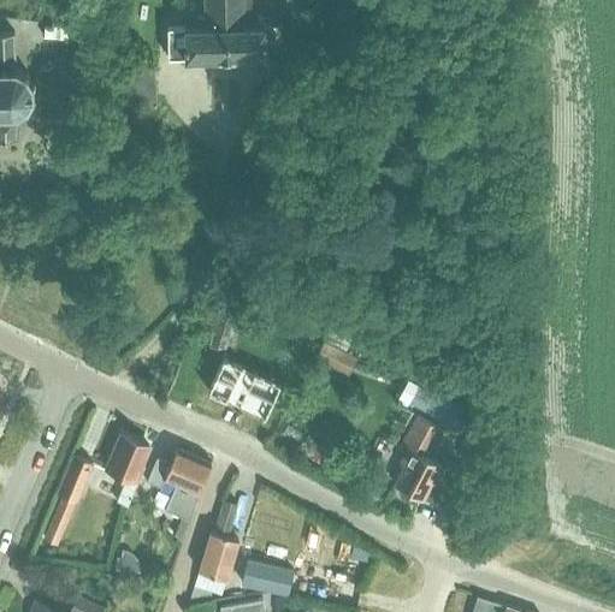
[(199,29),(169,30),(170,60),(267,58),(266,27),(277,27),(275,0),(205,0),(206,19),(197,19),(199,29)]
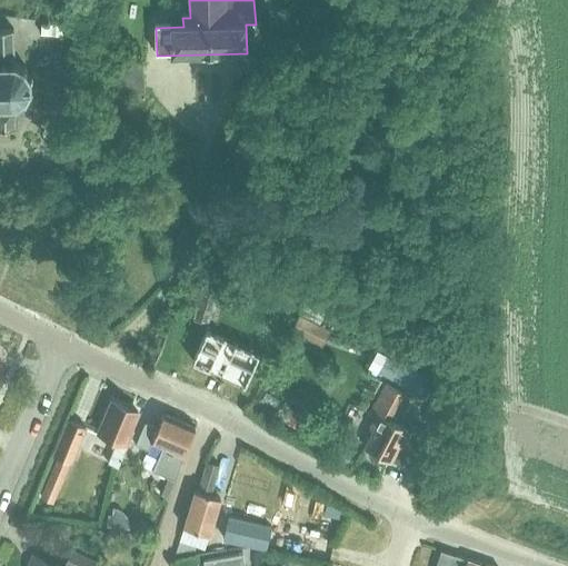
[(275,0),(263,0),(270,21),(270,27),(279,23),(279,18),(281,18),(275,0)]
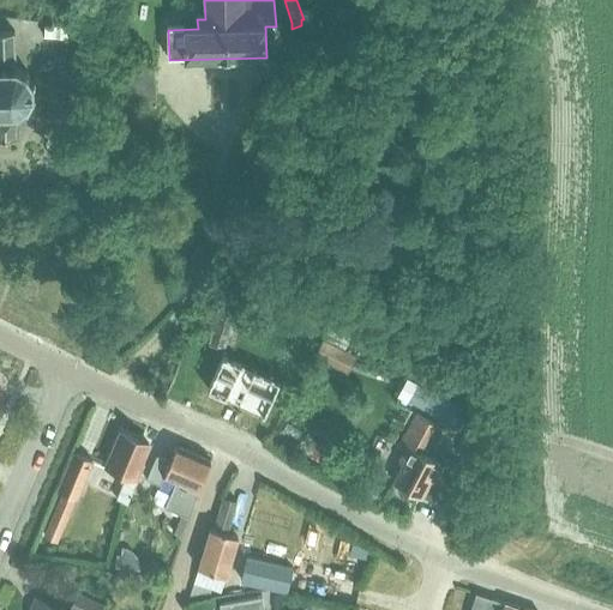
[(65,38),(64,20),(35,22),(36,41),(65,38)]
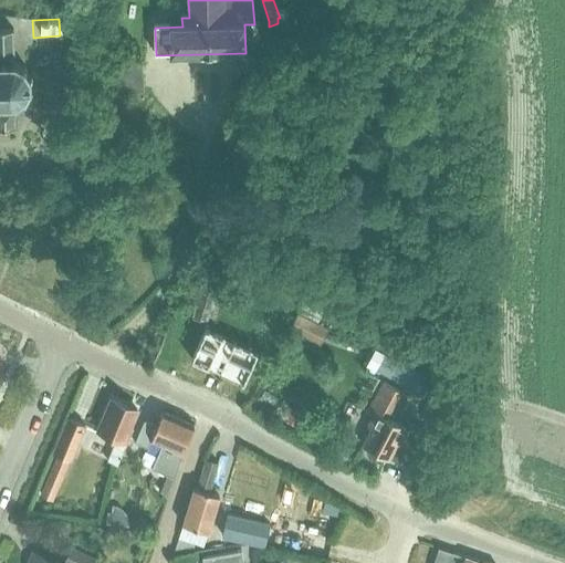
[(0,131),(17,131),(17,122),(21,121),(21,115),(23,115),(23,103),(25,103),(27,104),(29,102),(27,101),(30,93),(32,94),(33,91),(31,90),(31,82),(33,81),(32,77),(30,79),(25,71),(27,69),(24,68),(23,69),(17,65),(18,63),(16,62),(13,31),(0,32),(0,131)]
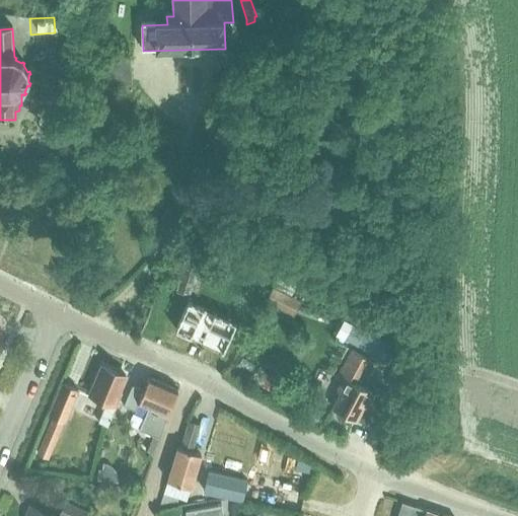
[(186,264),(177,293),(190,297),(199,268),(186,264)]
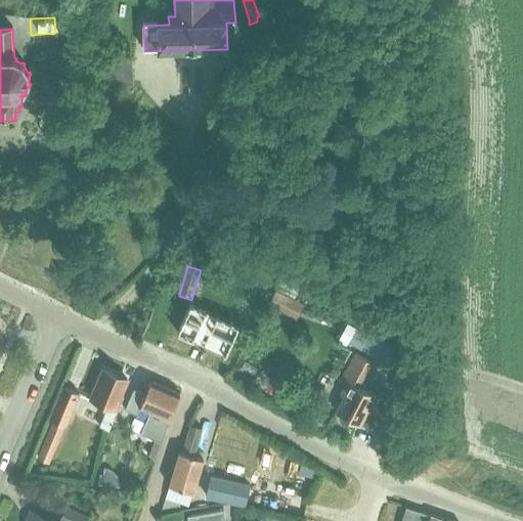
[(268,308),(288,318),(295,305),(274,295),(268,308)]
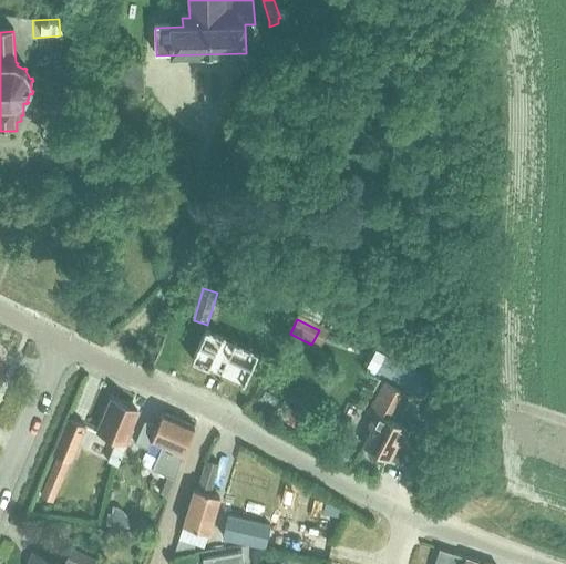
[(204,330),(189,363),(243,388),(258,355),(204,330)]
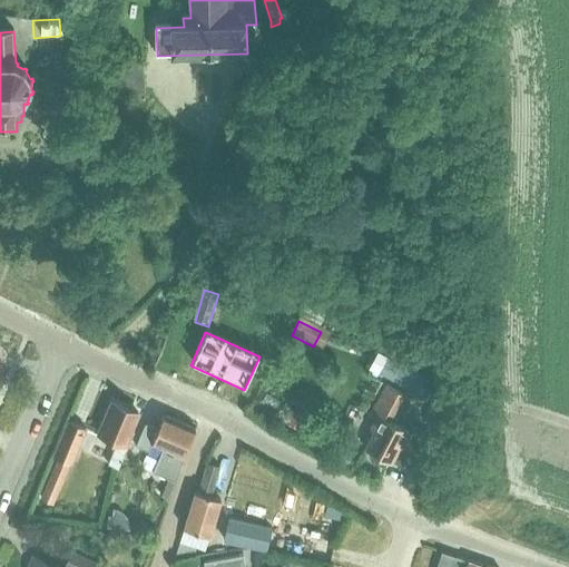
[(386,360),(379,375),(404,389),(420,397),(422,398),(423,397),(430,382),(429,381),(413,373),(386,360)]
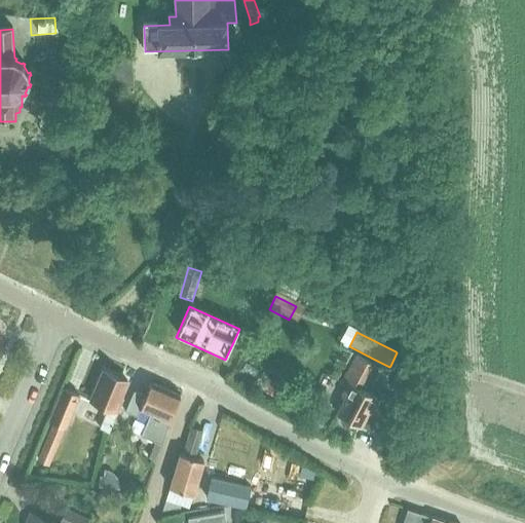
[(346,399),(338,414),(361,426),(362,427),(362,426),(375,434),(391,402),(383,397),(379,395),(377,400),(361,390),(374,366),(358,358),(357,357),(345,378),(343,382),(341,385),(344,387),(345,387),(341,396),(346,399)]
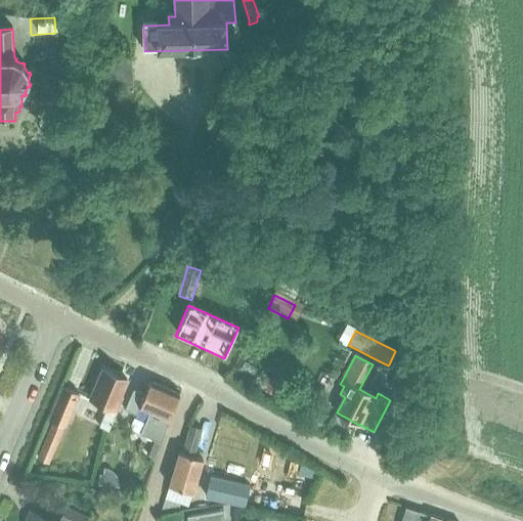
[(128,381),(104,371),(91,401),(109,409),(100,428),(110,431),(124,398),(121,396),(128,381)]
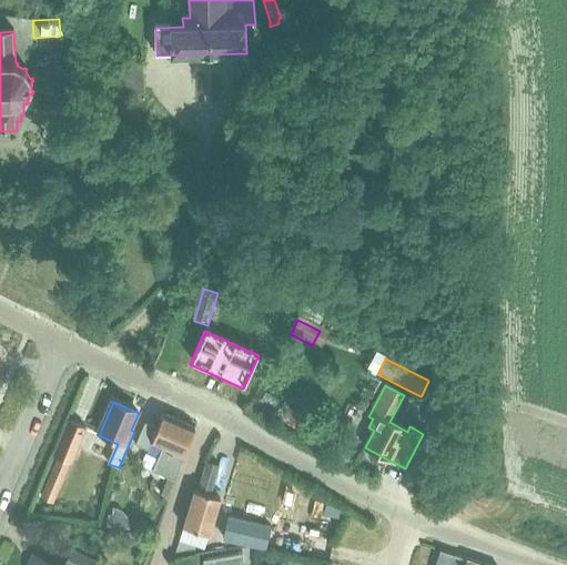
[(145,424),(137,445),(150,451),(152,444),(163,449),(153,472),(168,477),(159,496),(165,500),(174,481),(182,463),(181,462),(195,429),(164,415),(158,429),(145,424)]
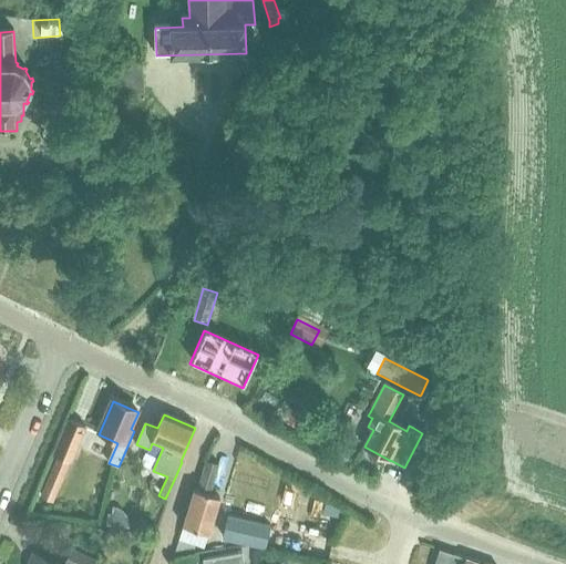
[(68,422),(53,455),(57,458),(40,498),(53,503),(84,429),(68,422)]
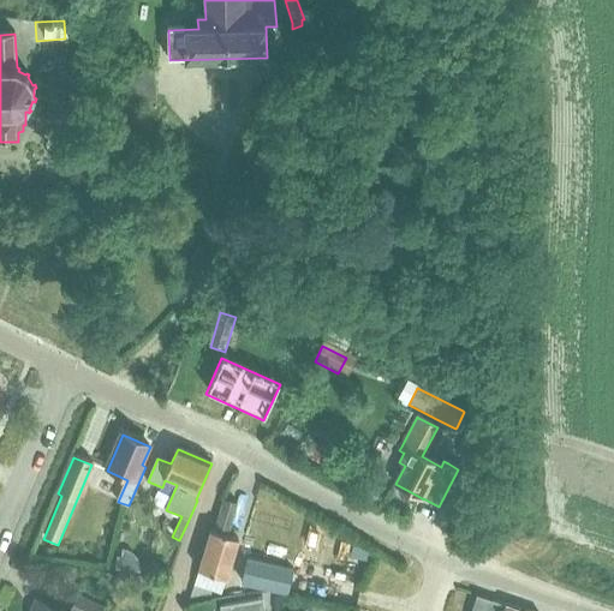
[(191,594),(189,603),(209,599),(210,592),(215,594),(221,592),(225,581),(238,541),(226,538),(237,505),(222,502),(213,534),(209,533),(197,571),(198,573),(191,594)]
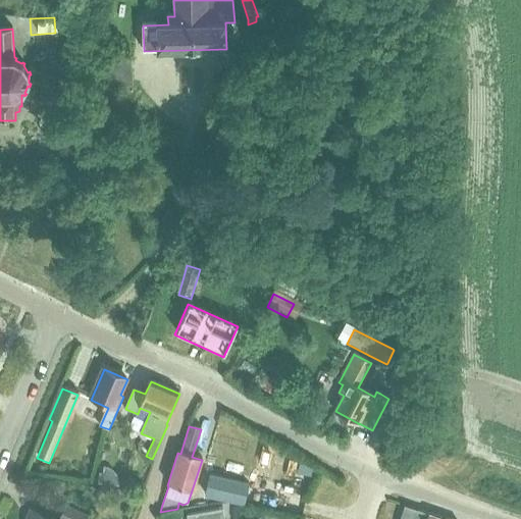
[(300,466),(297,474),(310,477),(312,469),(300,466)]
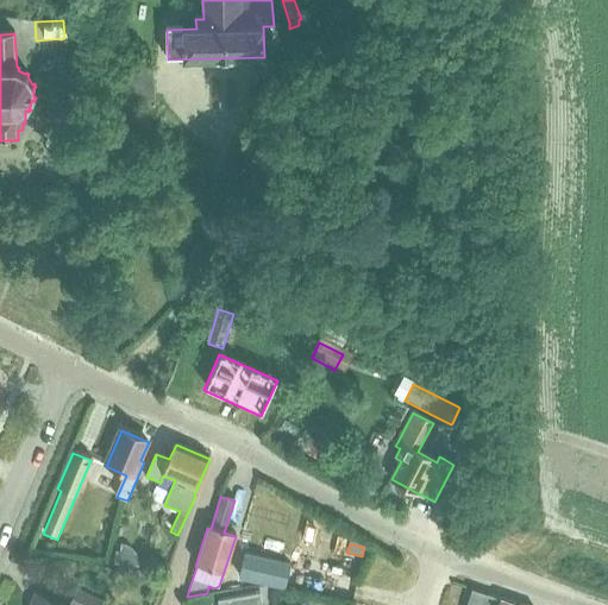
[(129,552),(119,548),(118,555),(114,554),(113,567),(137,569),(136,560),(129,552)]
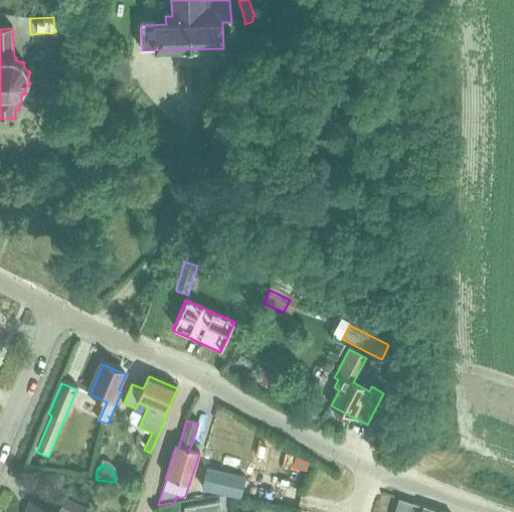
[(207,471),(203,490),(239,498),(244,479),(207,471)]
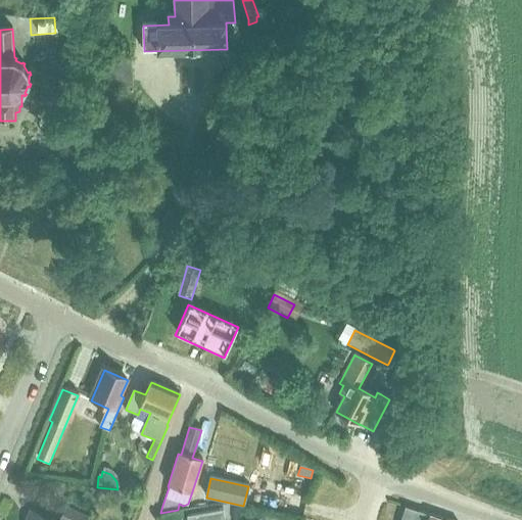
[(439,519),(405,508),(399,519),(439,519)]
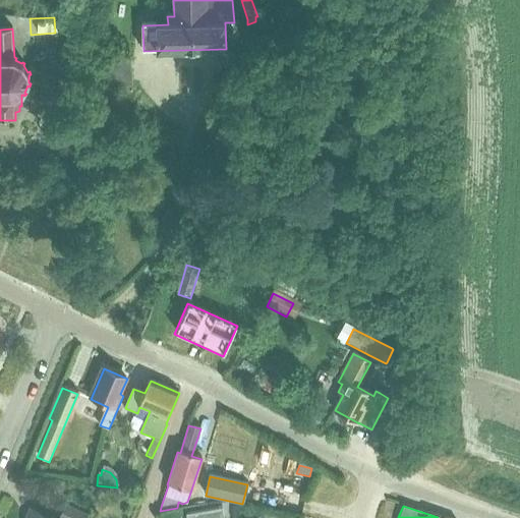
[(88,517),(66,508),(62,517),(88,517)]
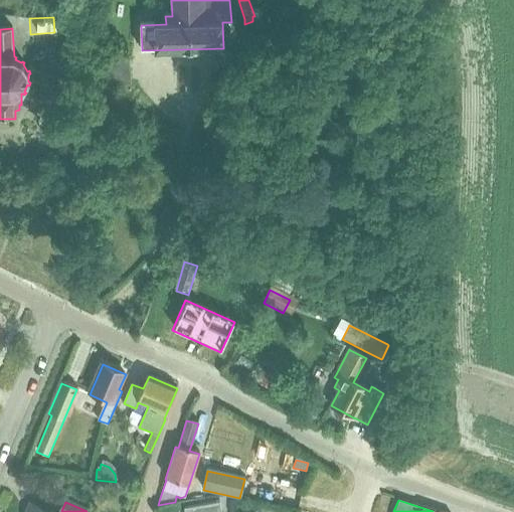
[(239,511),(240,503),(229,502),(229,511),(239,511)]
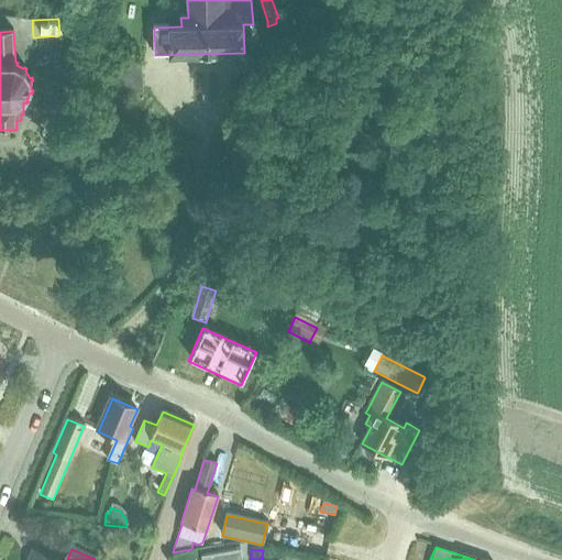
[(241,559),(240,550),(200,557),(200,559),(241,559)]
